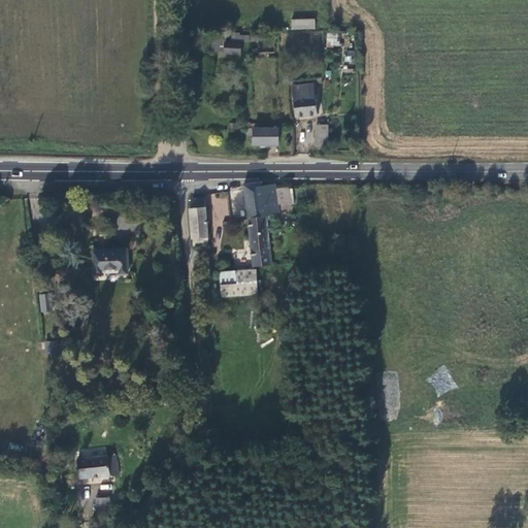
[(292,30),(315,30),(315,21),(292,21),(292,30)]
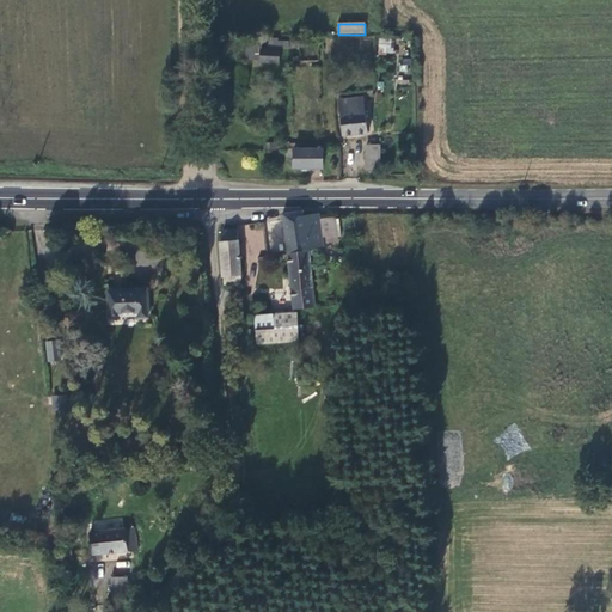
[(379,38),(378,53),(393,54),(395,38),(379,38)]
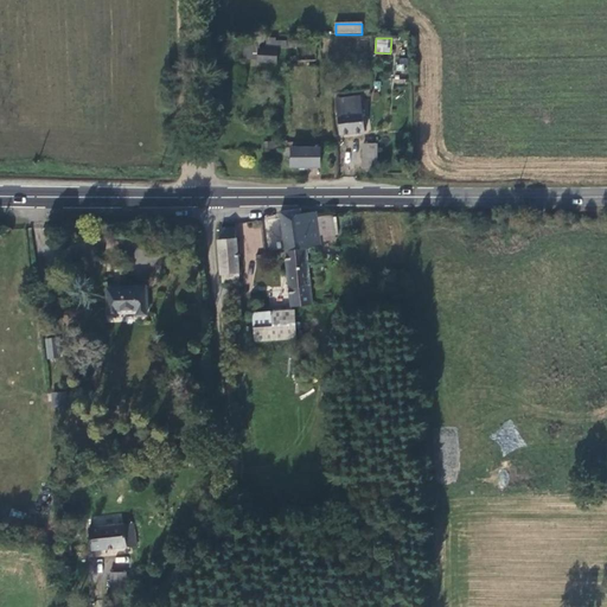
[(260,45),(243,44),(243,61),(256,62),(256,63),(278,64),(278,52),(261,50),(260,45)]
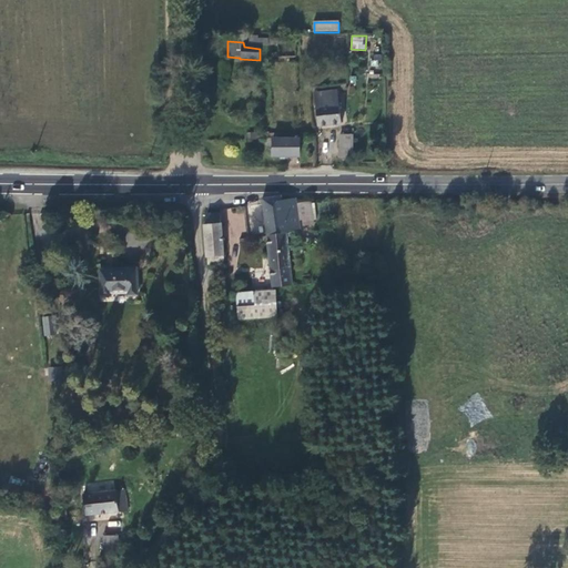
[(341,125),(337,92),(315,94),(318,128),(341,125)]
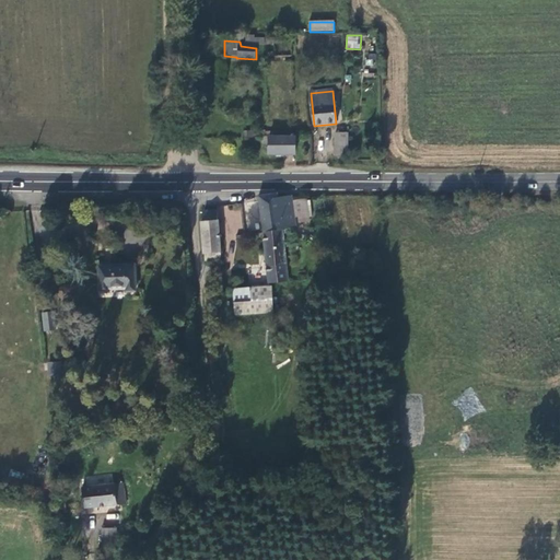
[(336,133),(335,155),(346,156),(347,135),(336,133)]
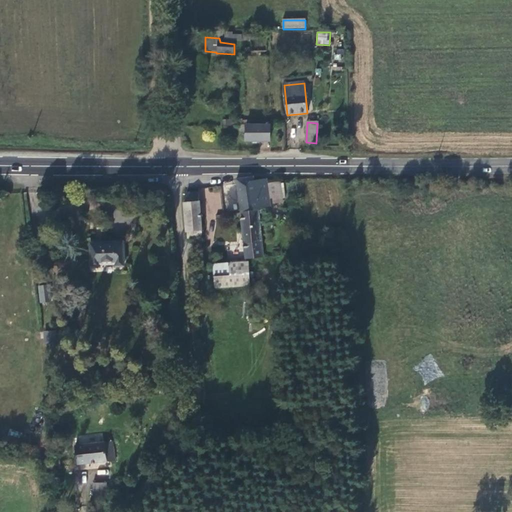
[(244,127),(240,127),(240,135),(246,135),(246,143),(270,142),(270,127),(244,127)]
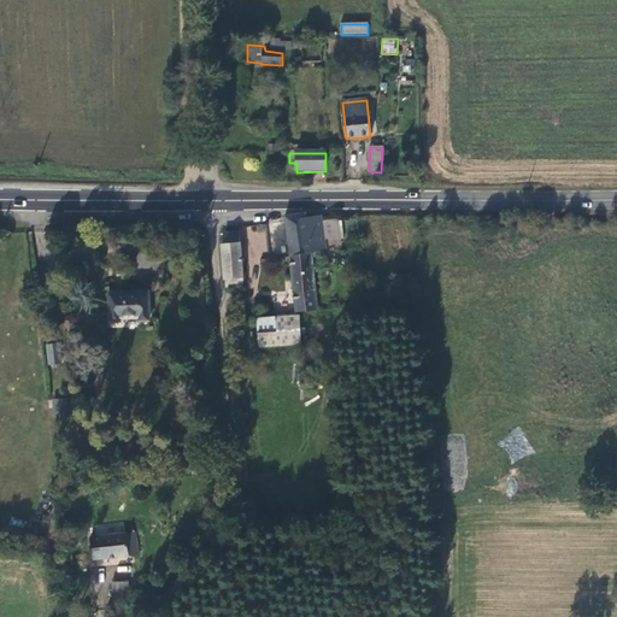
[(285,215),(286,217),(291,257),(311,254),(328,251),(325,239),(329,238),(331,246),(342,244),(339,218),(322,219),(322,215),(307,216),(306,212),(285,215)]
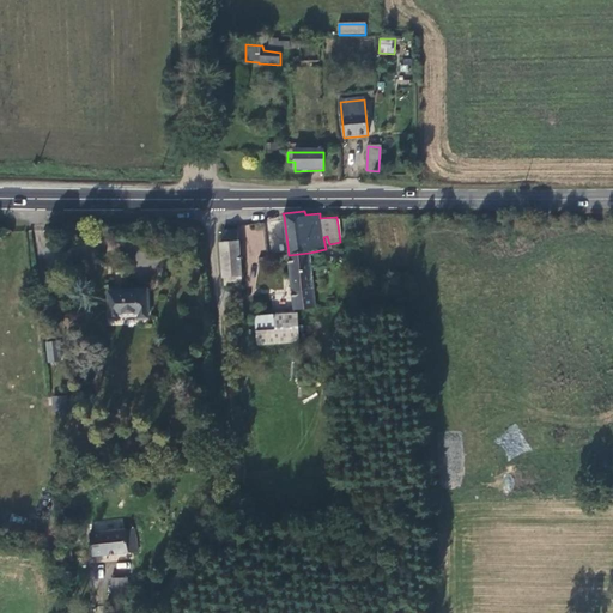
[(238,230),(223,230),(224,241),(222,241),(222,277),(224,277),(225,285),(226,285),(242,284),(238,230)]
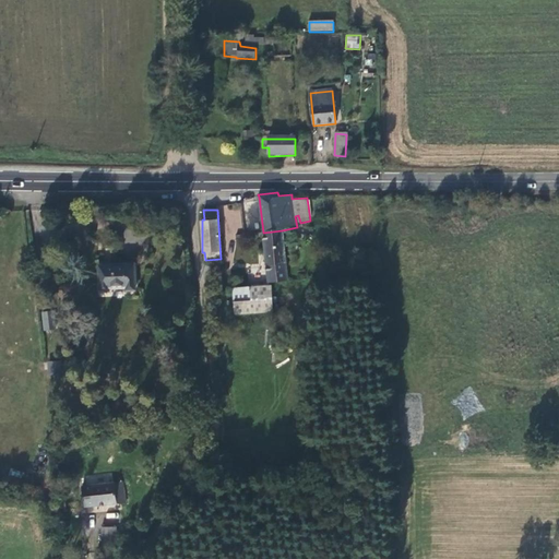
[(263,233),(270,283),(289,281),(284,244),(282,230),(263,233)]
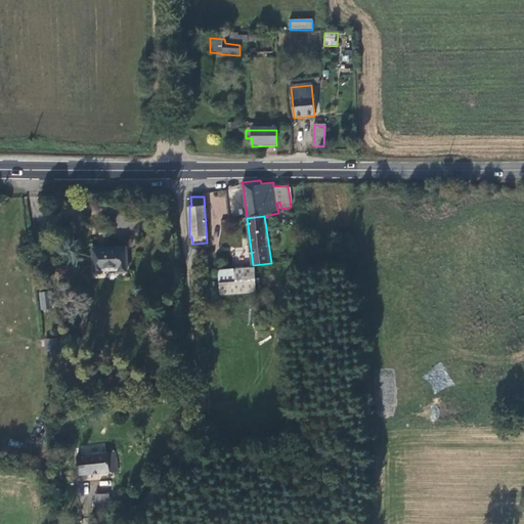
[(127,244),(93,246),(95,268),(129,265),(127,244)]
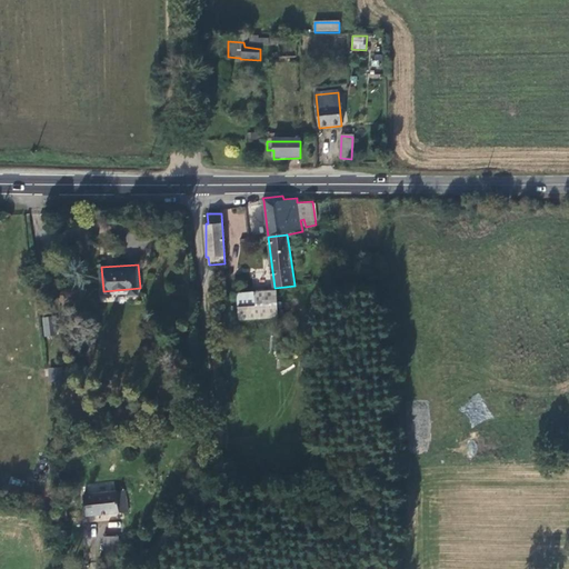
[(239,306),(255,306),(276,306),(275,291),(238,292),(239,306)]
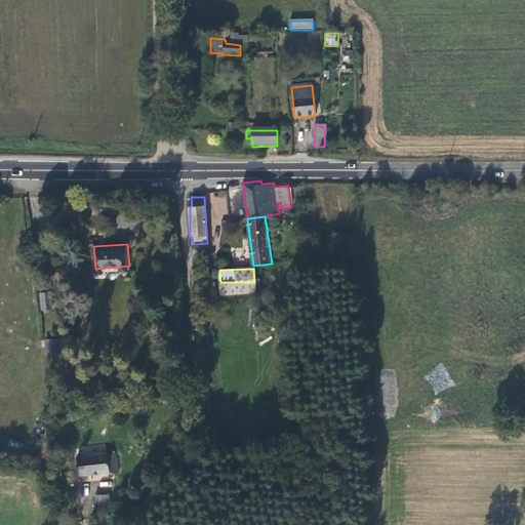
[(235,282),(220,282),(219,291),(235,291),(235,282)]
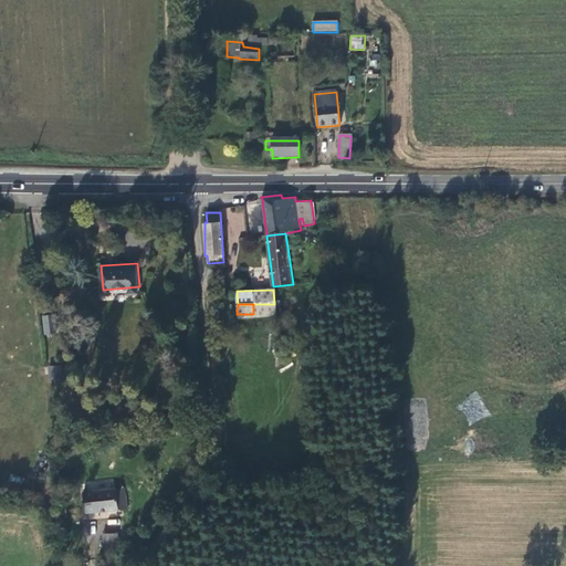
[(43,314),(42,334),(55,335),(56,315),(43,314)]
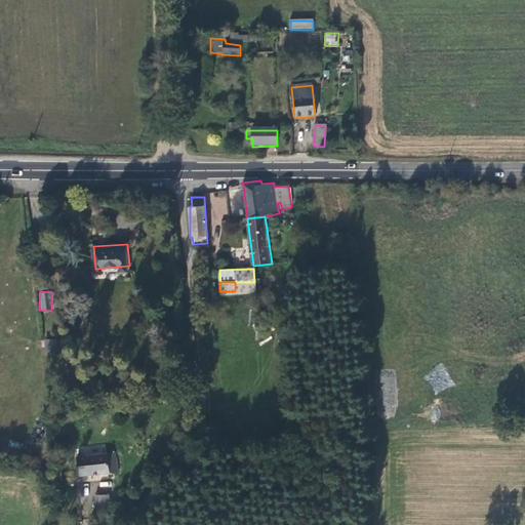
[(56,352),(55,339),(44,339),(45,352),(56,352)]
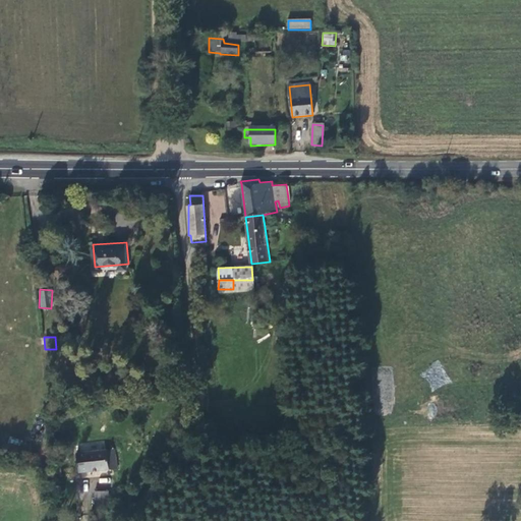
[(80,471),(117,469),(116,451),(76,454),(80,471)]
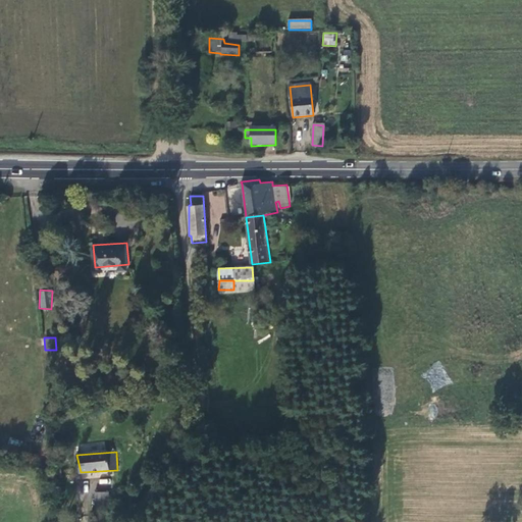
[(108,492),(95,491),(95,505),(108,506),(108,492)]
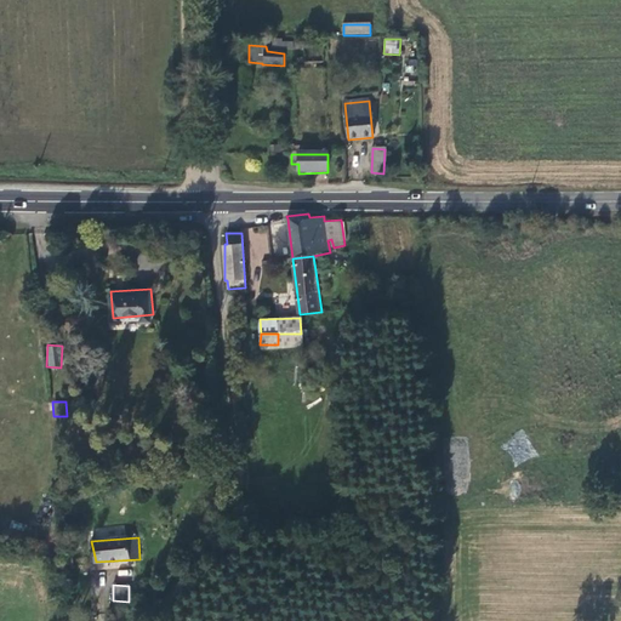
All buildings are outlined.
